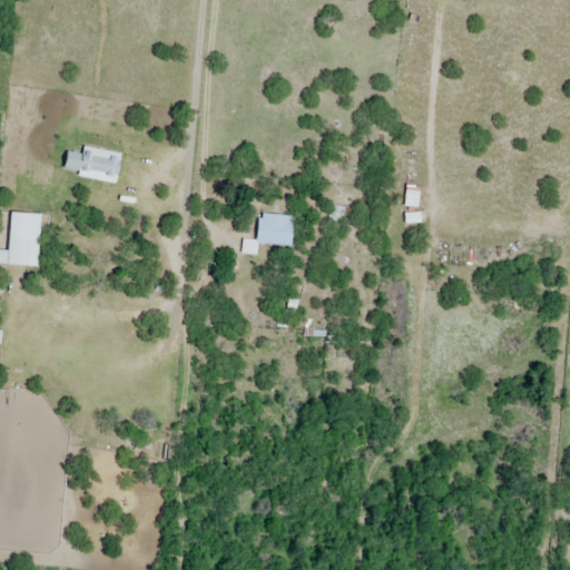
[(340,228),(344,209),(332,206),(327,225),(340,228)]
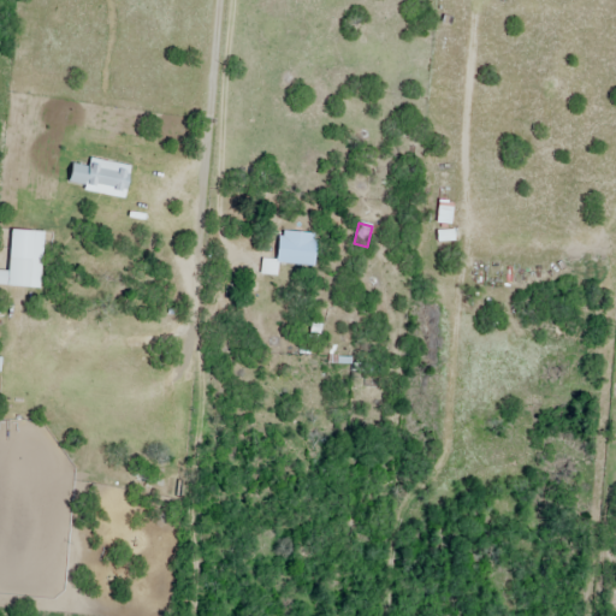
[(315,267),(318,235),(280,234),(278,261),(262,260),(261,276),(277,277),(278,265),(315,267)]
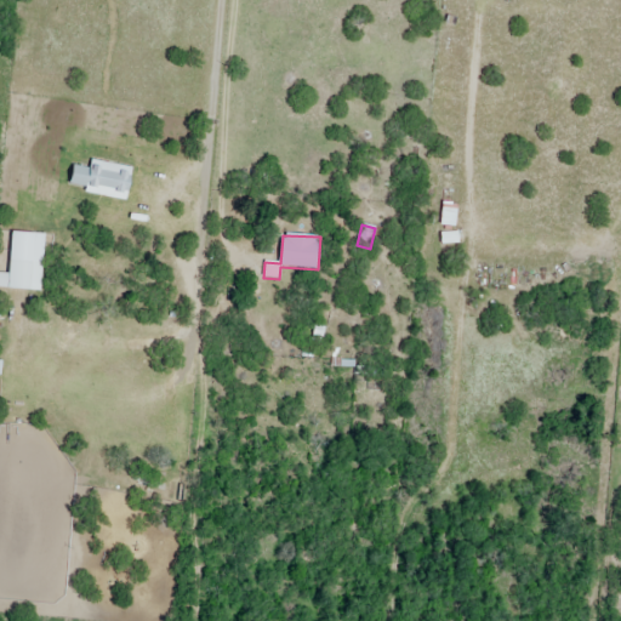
[(7,291),(41,291),(41,262),(7,262),(7,291)]
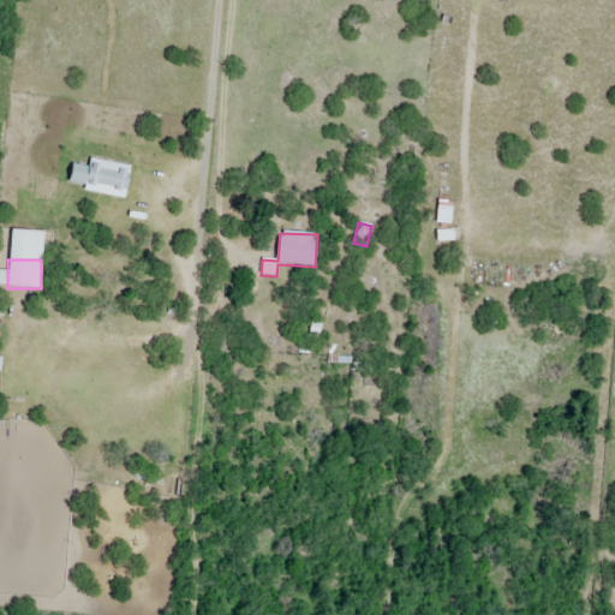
[(489,266),(490,284),(502,282),(501,264),(489,266)]
